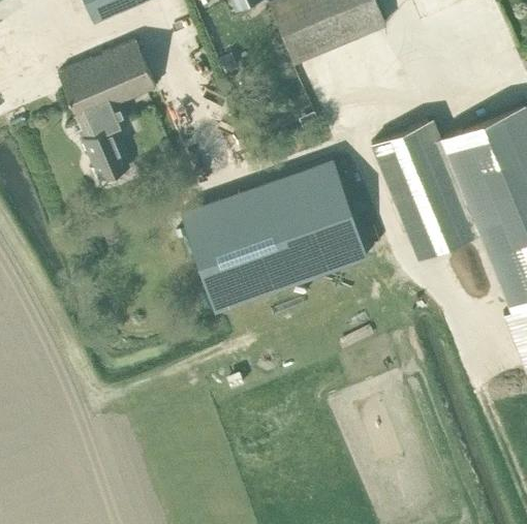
[(148,0),(84,0),(94,23),(148,0)]
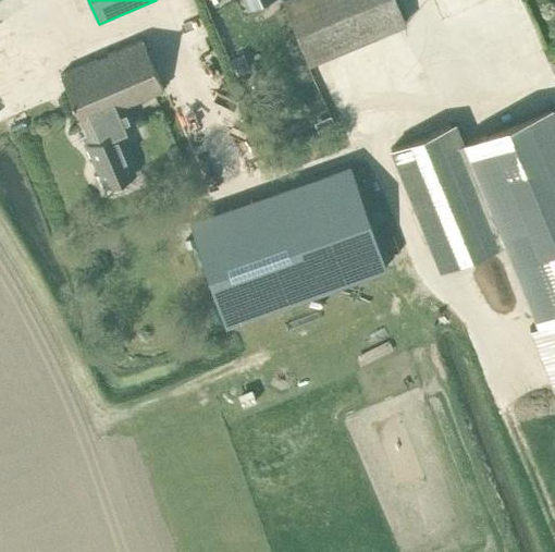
[(407,28),(394,0),(293,0),(282,5),(309,70),(407,28)]
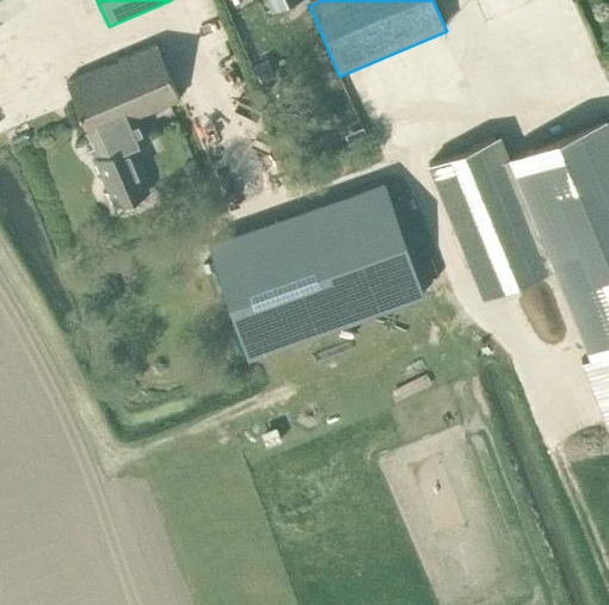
[(180,104),(158,49),(67,88),(91,142),(92,141),(102,162),(97,165),(116,210),(149,197),(130,152),(149,143),(140,122),(180,104)]
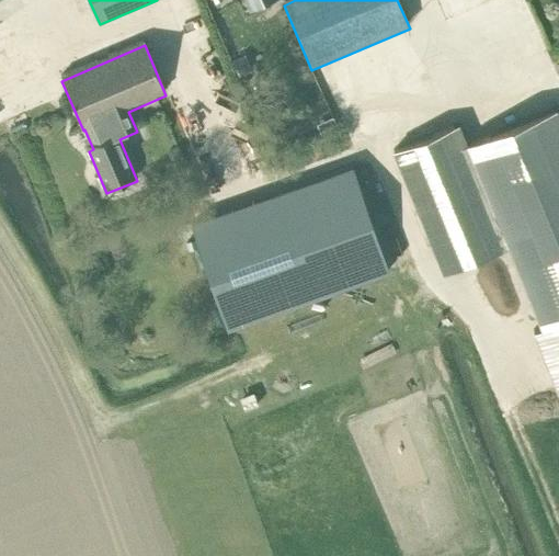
[(241,81),(255,75),(247,57),(232,64),(241,81)]
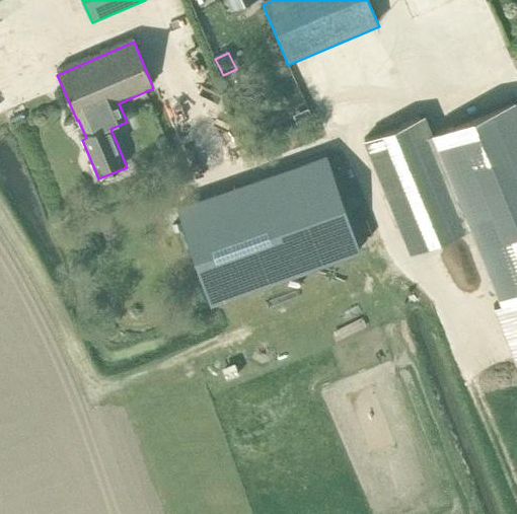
[(516,103),(434,137),(426,118),(364,143),(411,258),(471,232),(502,307),(494,310),(516,367),(516,103)]
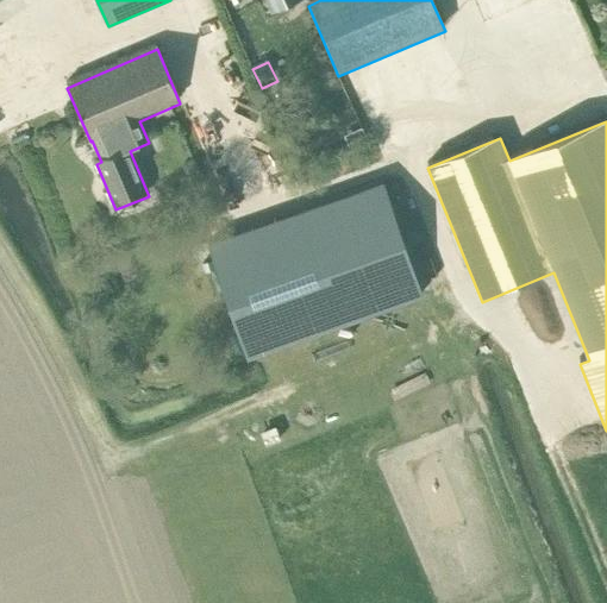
[(369,140),(364,130),(345,138),(350,149),(369,140)]
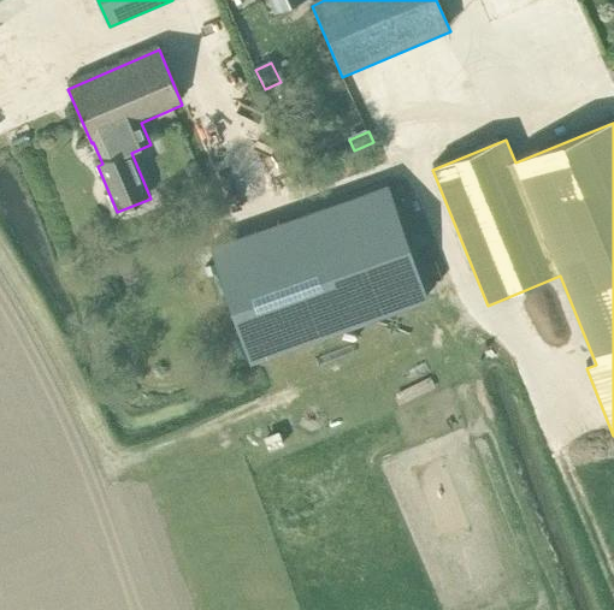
[(187,171),(192,182),(202,177),(199,166),(187,171)]
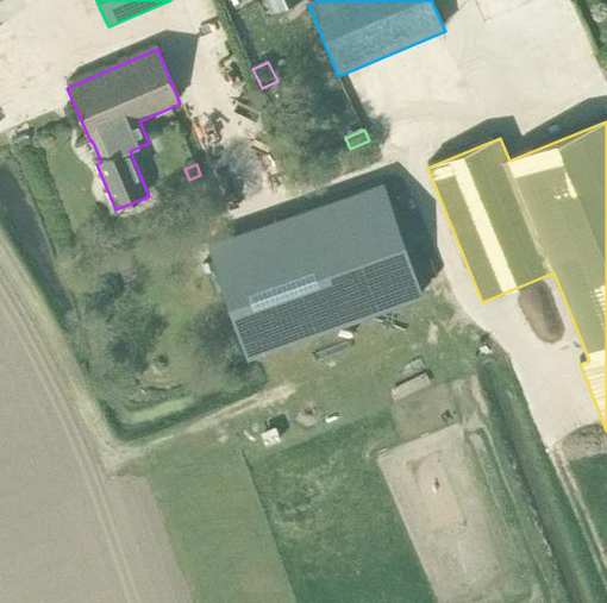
[(423,299),(383,187),(210,247),(249,360),(423,299)]
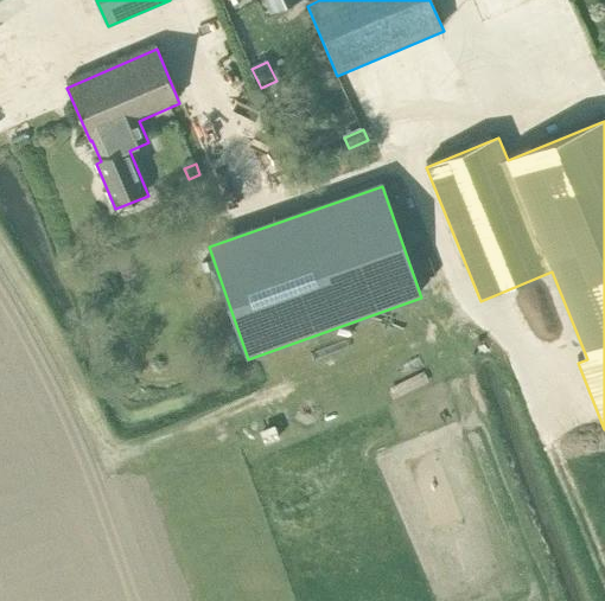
All buildings are outlined.
